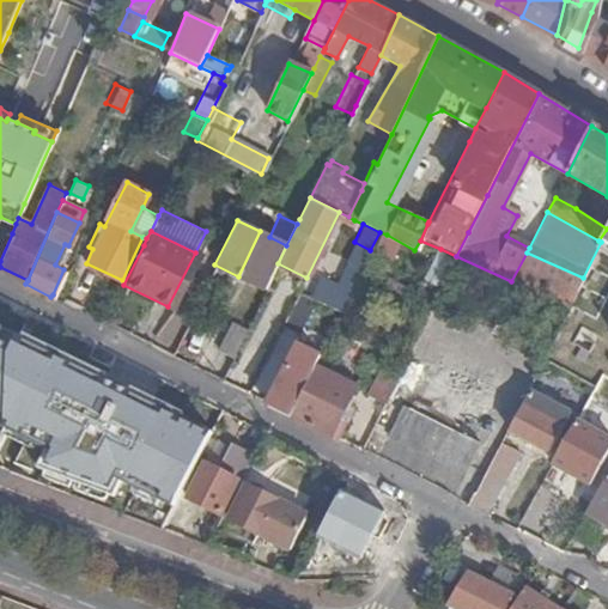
[(429,270),(445,279),(456,256),(441,249),(429,270)]
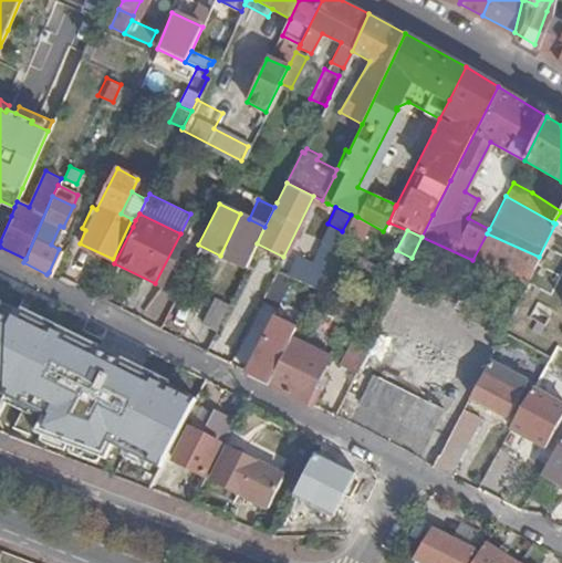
[(487,233),(472,260),(524,283),(539,257),(487,233)]
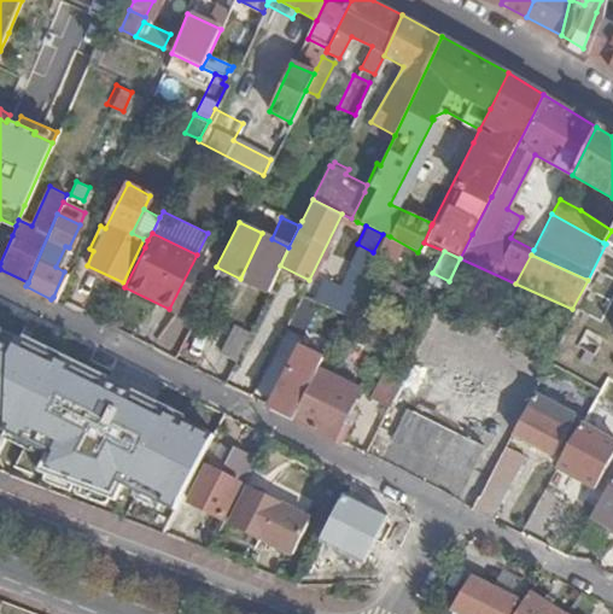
[(323,282),(315,299),(343,314),(363,273),(351,267),(338,288),(323,282)]
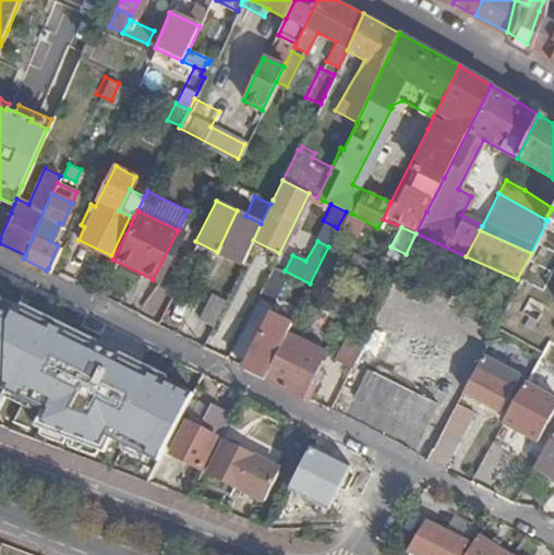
[(275,265),(260,292),(269,298),(285,270),(275,265)]
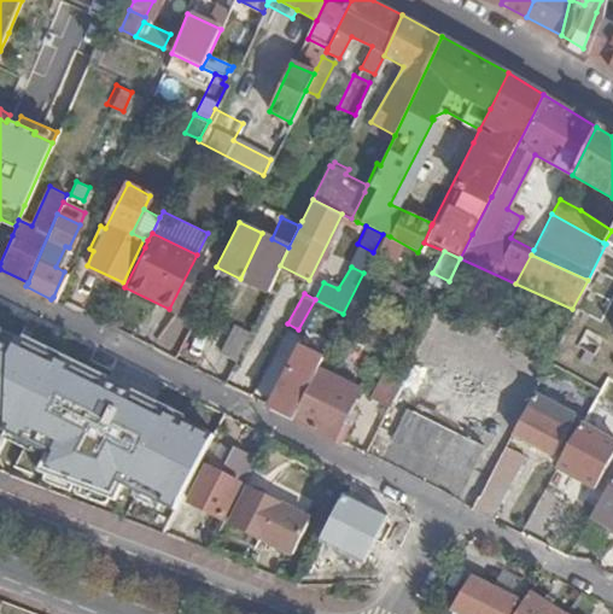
[(220,352),(234,360),(247,333),(233,326),(220,352)]
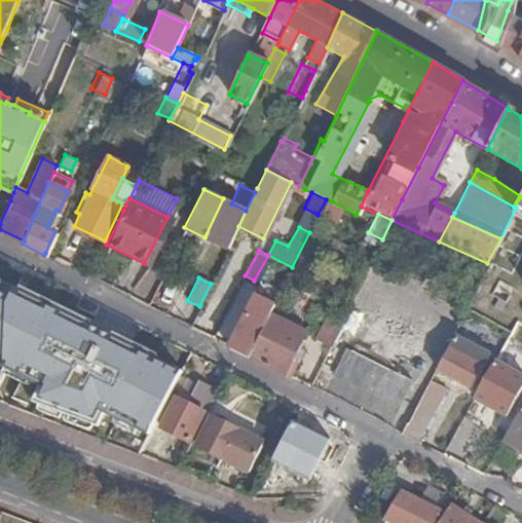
[(178,370),(0,278),(0,371),(4,366),(35,381),(29,400),(96,424),(101,410),(147,434),(178,370)]
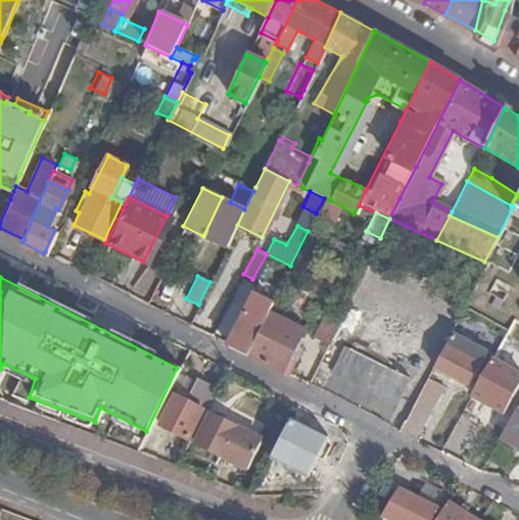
[(155,298),(171,303),(177,286),(162,280),(155,298)]
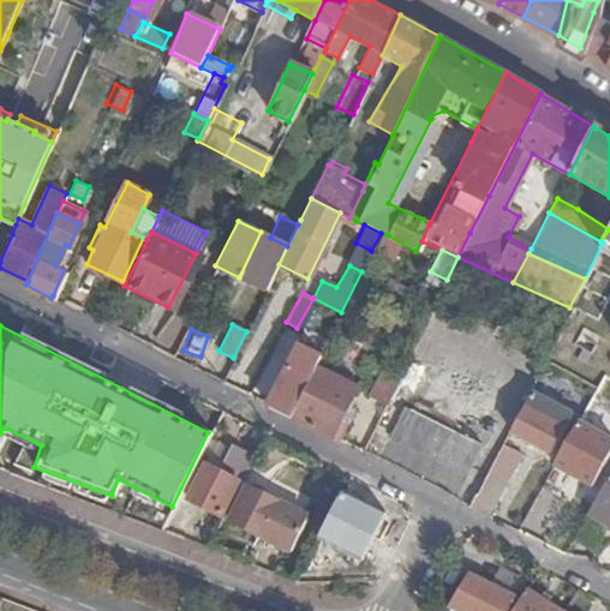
[(267,407),(291,418),(308,383),(316,366),(322,352),(305,343),(293,365),(298,367),(293,376),(286,371),(268,402),(267,407)]
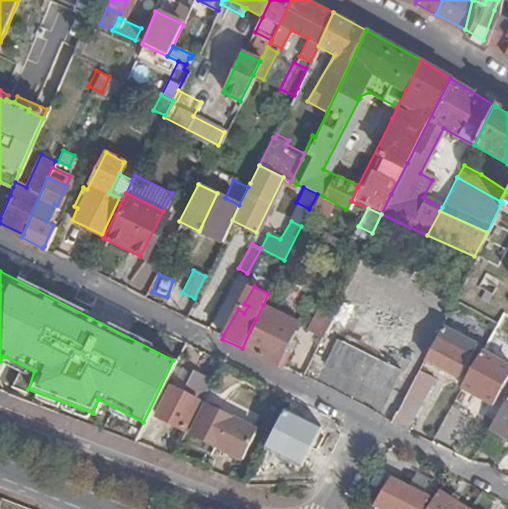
[(305,329),(320,337),(333,311),(318,304),(305,329)]
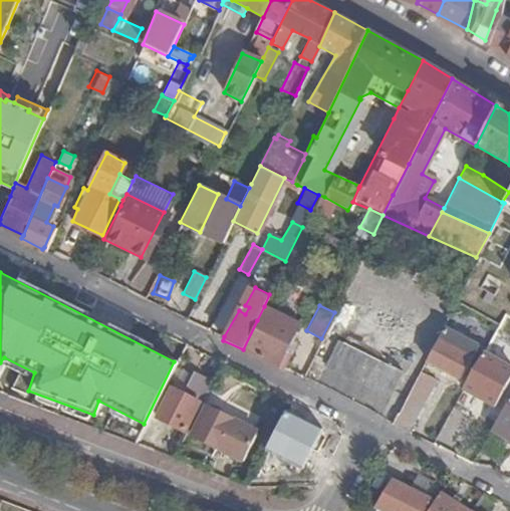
[(243,349),(281,368),(290,349),(284,346),(296,323),(264,306),(257,320),(243,349)]
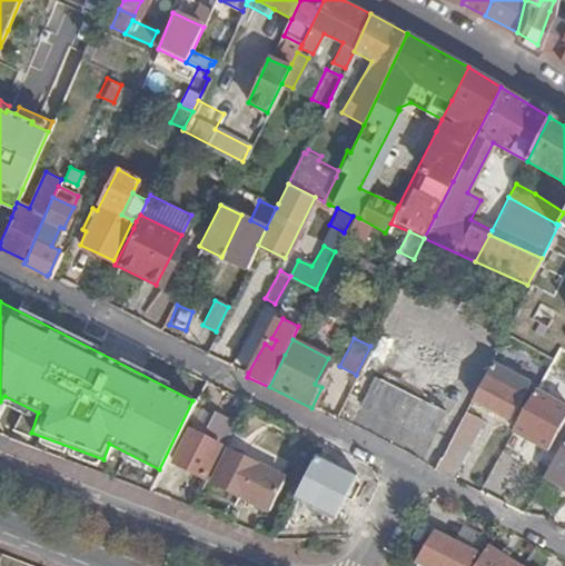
[(527,383),(488,360),(469,397),(506,418),(527,383)]
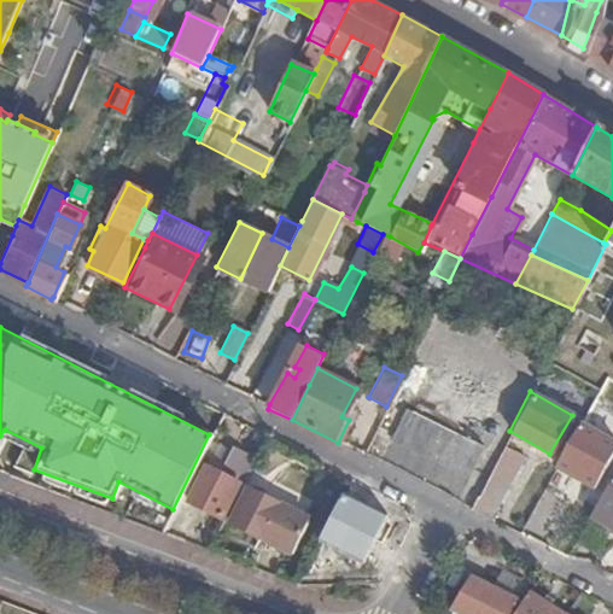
[(601,408),(590,402),(579,422),(578,424),(589,430),(601,408)]
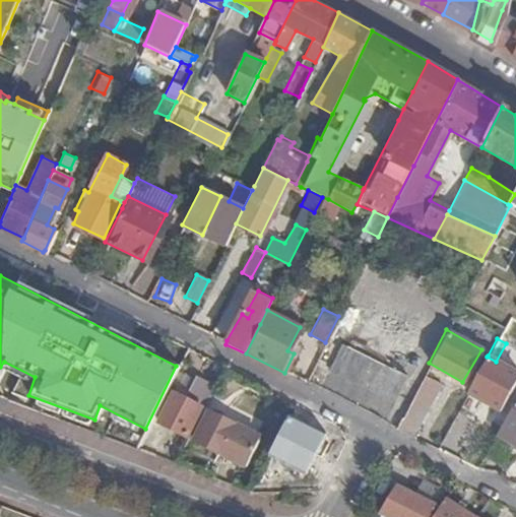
[(487,357),(468,392),(499,409),(515,379),(515,373),(496,362),(487,357)]
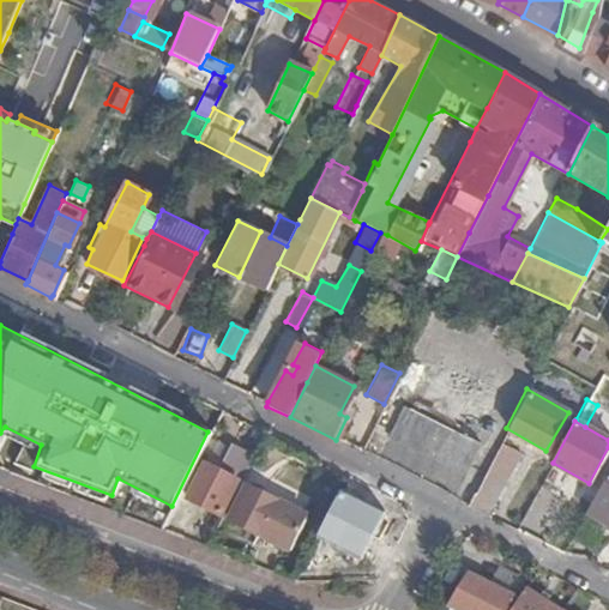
[(466,505),(486,514),(492,501),(519,453),(499,442),(466,505)]
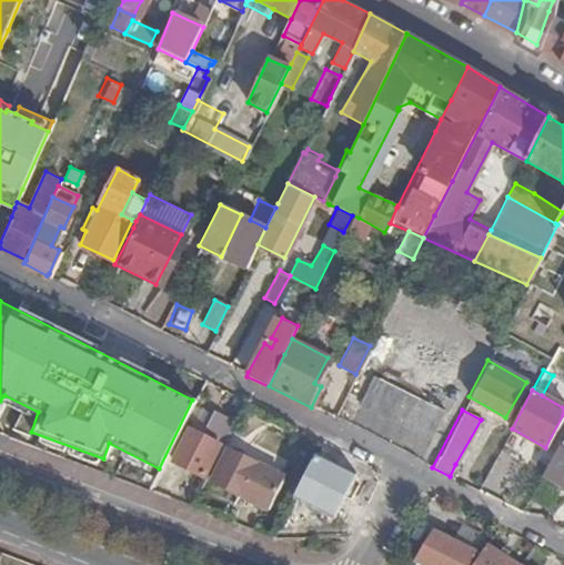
[(172,460),(201,475),(217,445),(201,436),(205,429),(191,422),(172,460)]
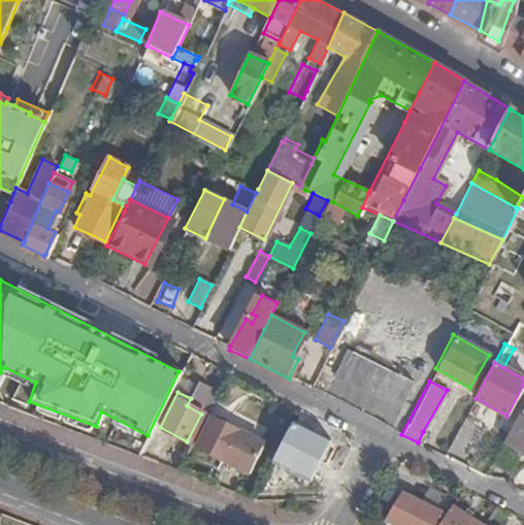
[(523,406),(504,440),(523,452),(523,406)]
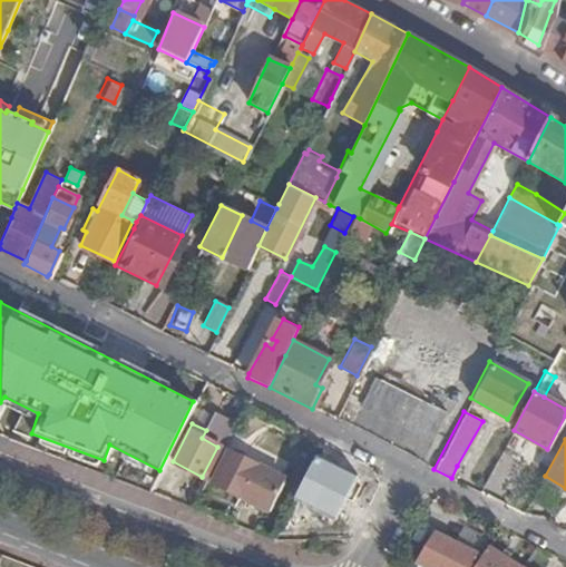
[(230,442),(210,481),(266,509),(286,471),(230,442)]
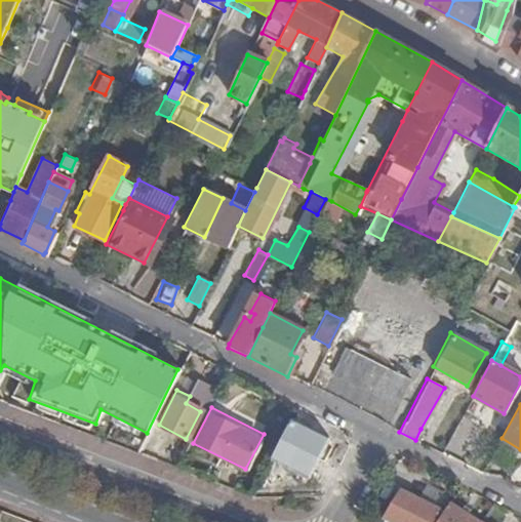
[(464,449),(484,418),(467,407),(446,439),(464,449)]
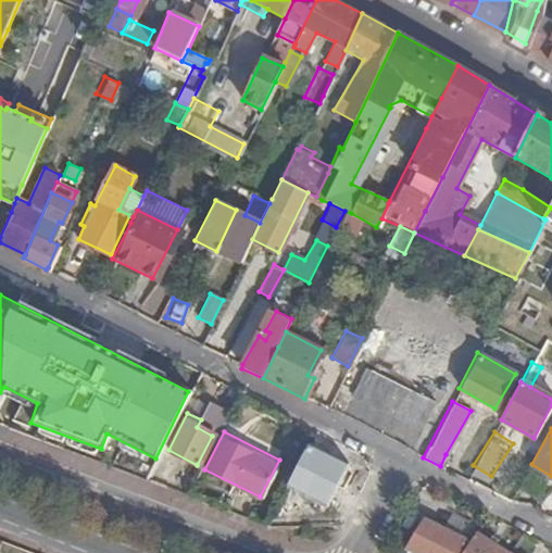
[(302,495),(318,504),(323,497),(329,500),(348,464),(314,447),(295,484),(305,488),(302,495)]
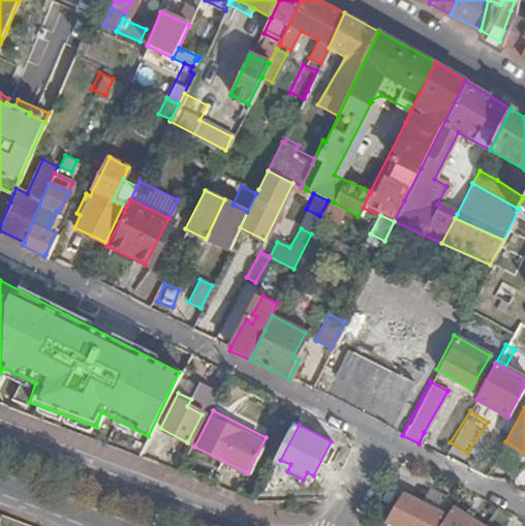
[(434,525),(439,517),(402,496),(388,522),(396,525),(434,525)]
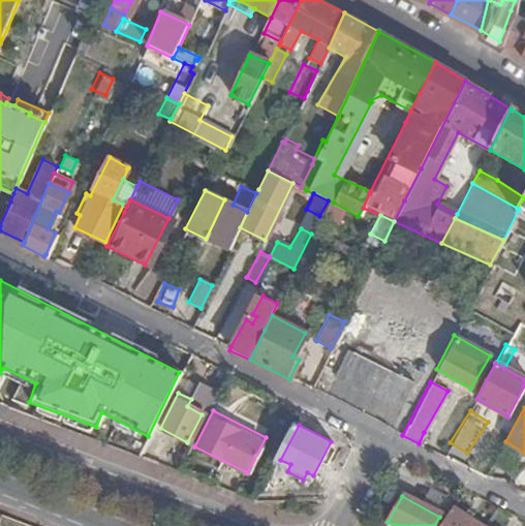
[(462,515),(450,506),(438,525),(481,525),(469,519),(462,515)]
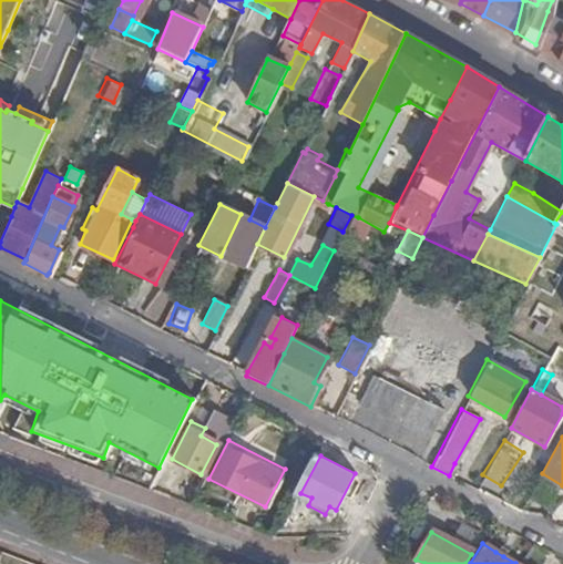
[(503,556),(505,551),(499,546),(495,552),(503,556)]
